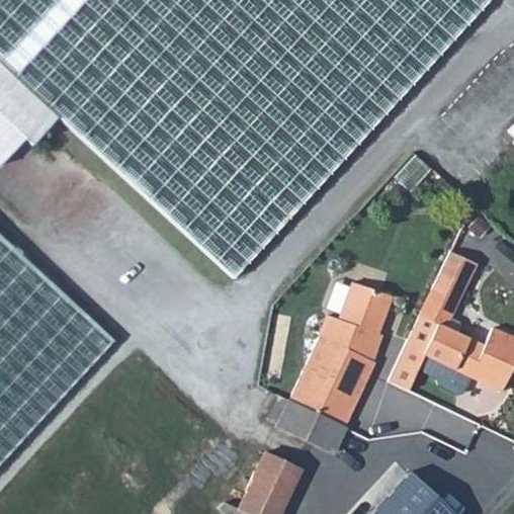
[(0,0),(0,64),(58,118),(231,281),(494,0),(0,0)]
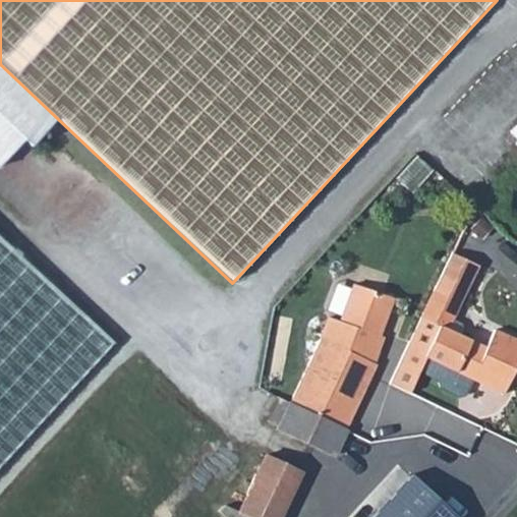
[(0,164),(23,140),(32,148),(58,119),(0,64),(0,164)]
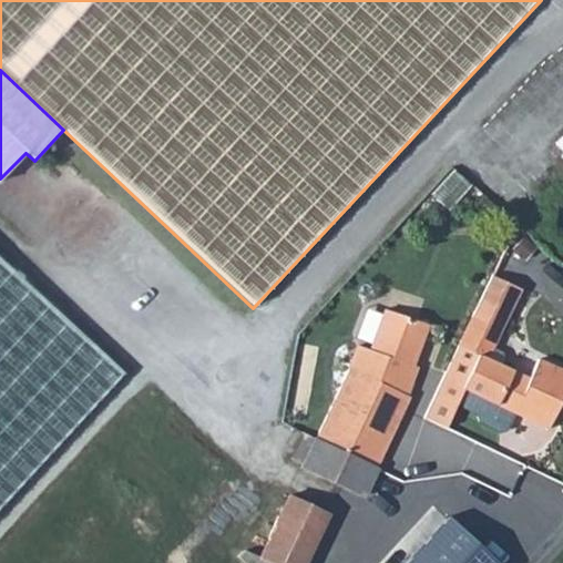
[(467,169),(441,186),(449,200),(474,182),(467,169)]
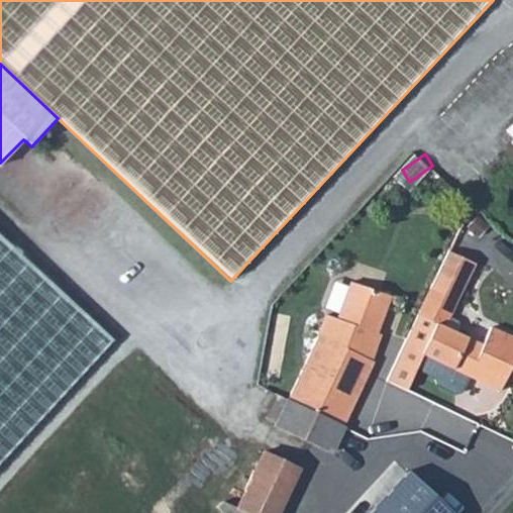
[(0,456),(112,338),(0,232),(0,456)]
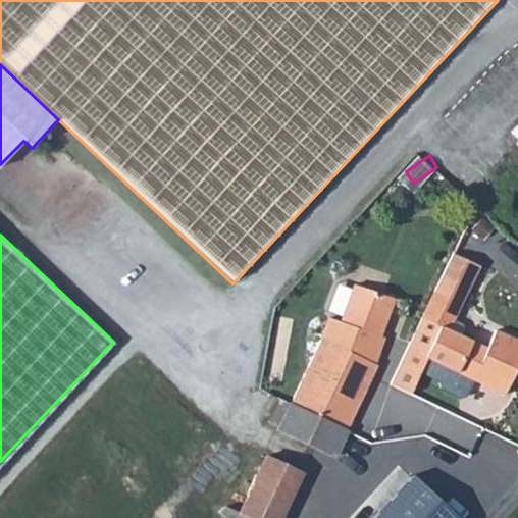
[(435,290),(392,384),(414,396),(425,374),(471,394),(477,381),(505,393),(517,370),(517,337),(502,329),(493,348),(463,333),(464,330),(463,322),(455,318),(481,263),(454,250),(436,288),(435,290)]
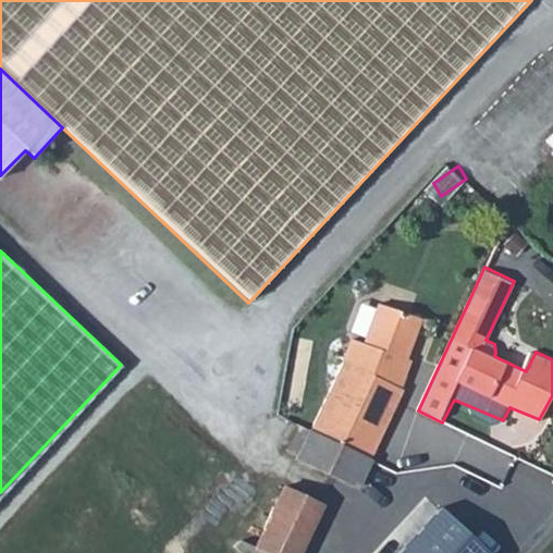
[(338,378),(299,456),(359,484),(406,386),(403,384),(410,365),(406,364),(422,316),(378,300),(364,342),(352,338),(338,378)]
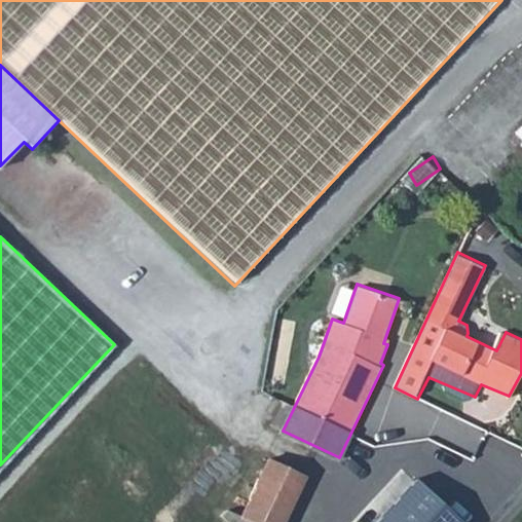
[(269,456),(241,515),(258,521),(281,521),(304,472),(269,456)]
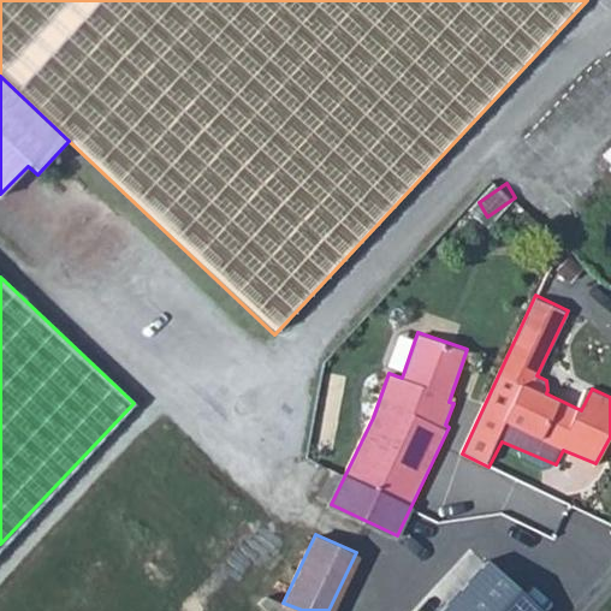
[(545,610),(487,559),(437,610),(545,610)]
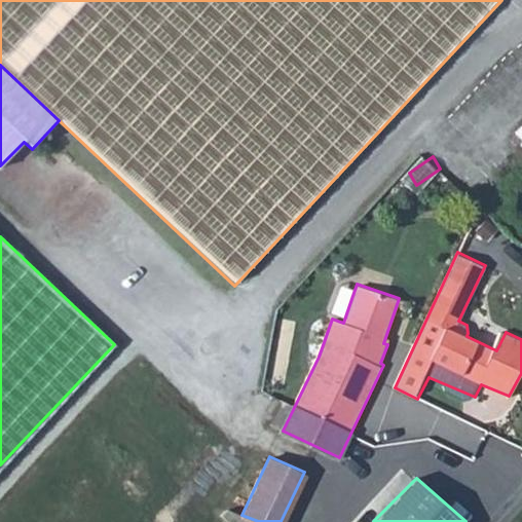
[(218,506),(216,508),(230,521),(258,521),(241,515),(218,506)]
